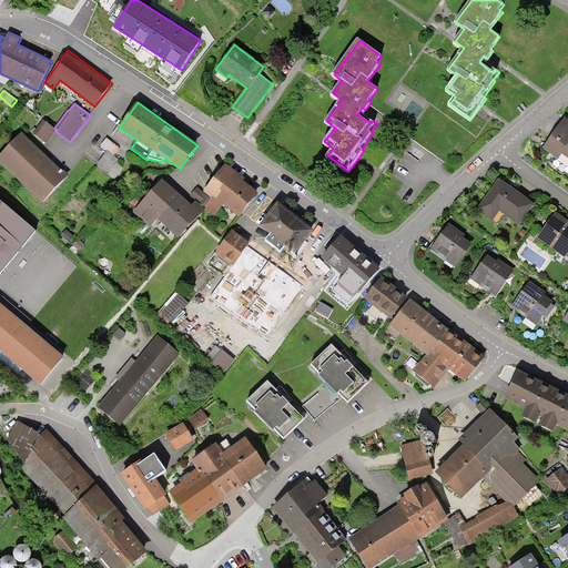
[(567,119),(564,117),(543,145),(557,156),(561,151),(567,155),(567,119)]
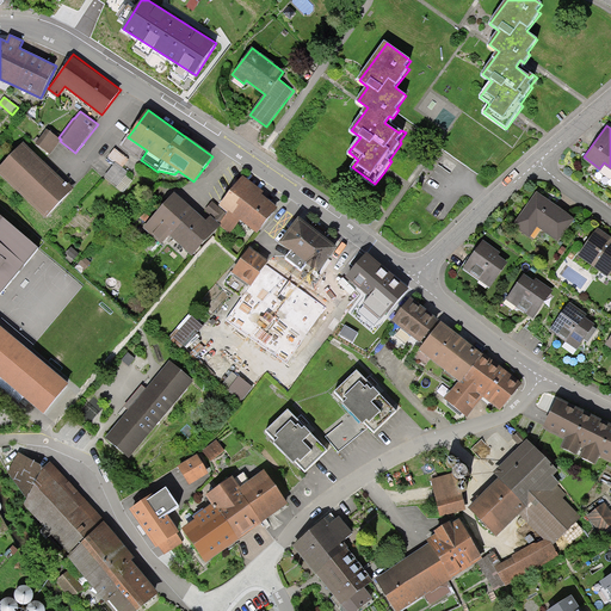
[(60,141),(61,140),(59,137),(48,129),(36,143),(50,154),(60,141)]
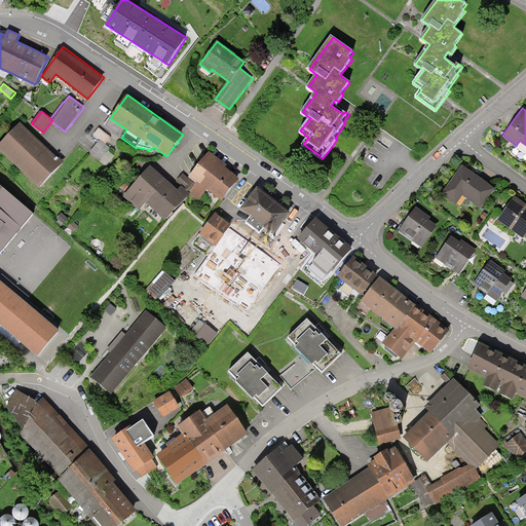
[(0,149),(38,186),(61,163),(20,123),(0,144),(0,149)]
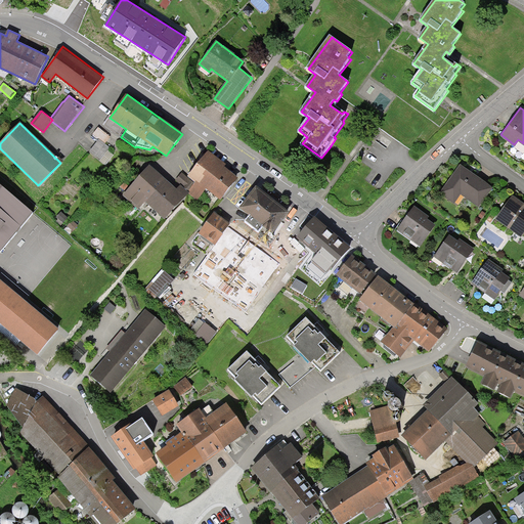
[(98,128),(93,134),(99,139),(91,150),(101,159),(110,148),(104,143),(110,137),(98,128)]
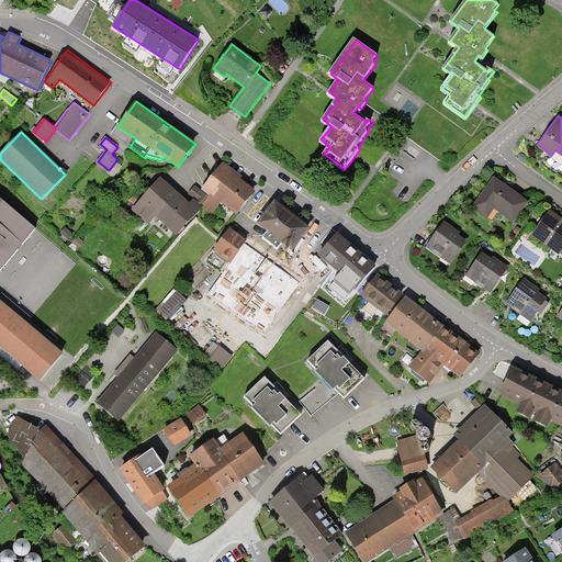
[(243,176),(225,160),(201,190),(195,186),(188,194),(193,199),(201,205),(212,214),(223,202),(235,212),(254,190),(240,178),(243,176)]
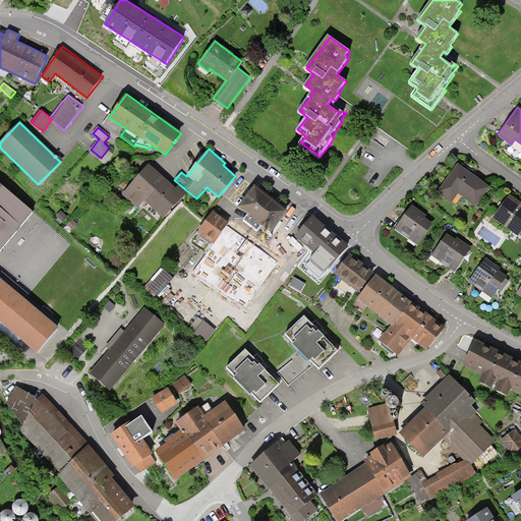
[(457,160),(436,188),(450,199),(458,189),(475,203),(488,184),(457,160)]
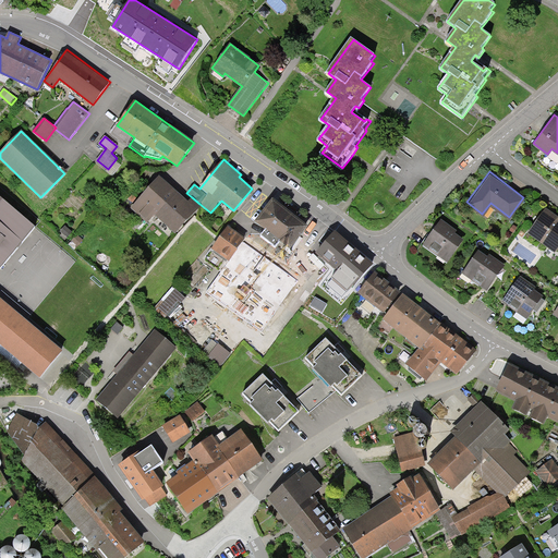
[(174,233),(199,204),(192,197),(189,201),(159,176),(131,208),(147,222),(154,215),(174,233)]
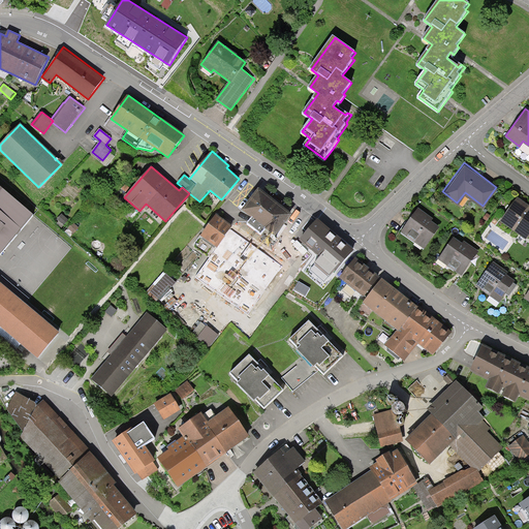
[(0,254),(33,216),(0,187),(0,254)]
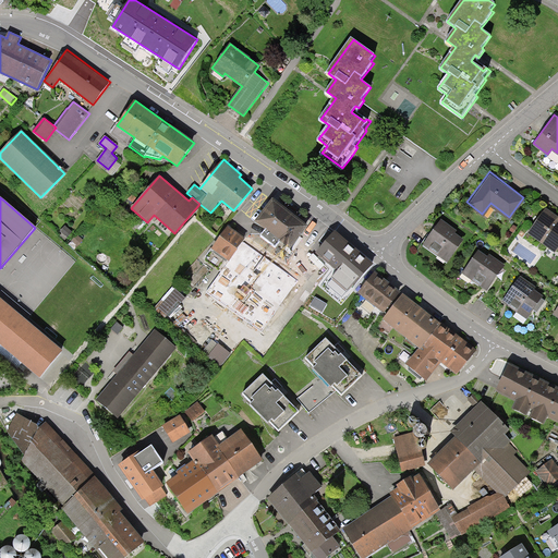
[(291,251),(310,227),(274,199),(255,222),(266,230),(262,237),(276,247),(280,242),(291,251)]
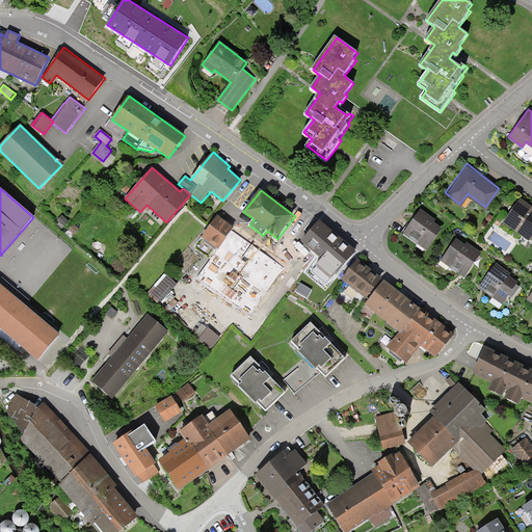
[(531,205),(520,195),(503,218),(528,236),(531,230),(531,205)]
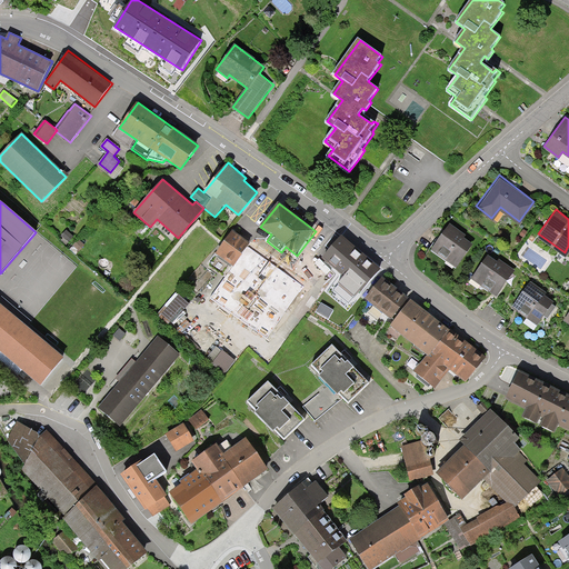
[(465,232),(448,221),(443,228),(429,248),(455,265),(471,241),(462,236),(465,232)]
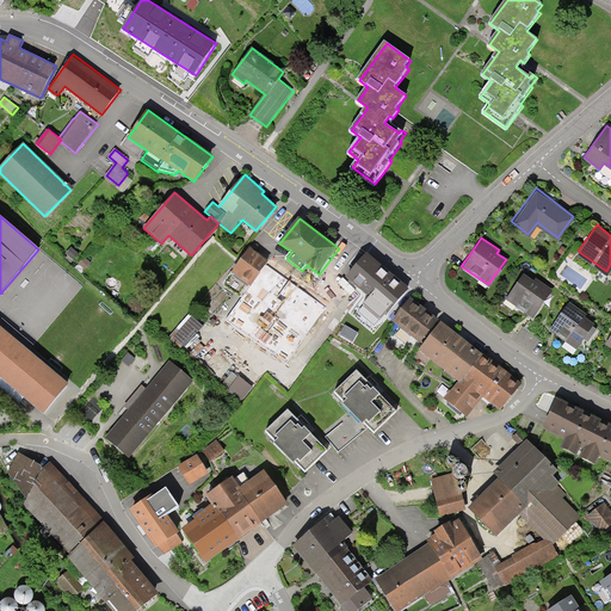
[(287,363),(326,309),(266,265),(269,260),(263,257),(251,247),(232,272),(251,285),(226,319),(287,363)]
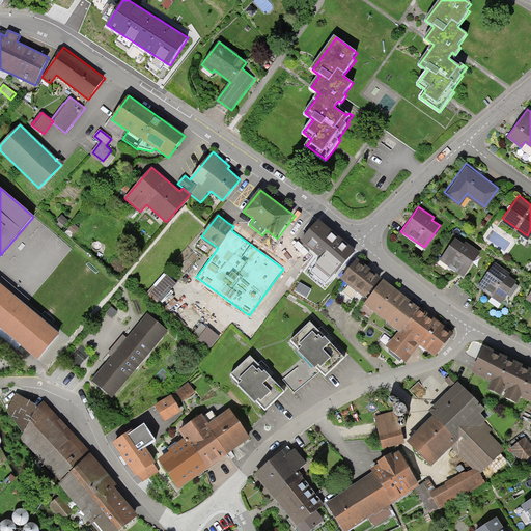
[(355,249),(318,219),(301,240),(323,257),(312,271),(325,282),(335,270),(337,271),(355,249)]
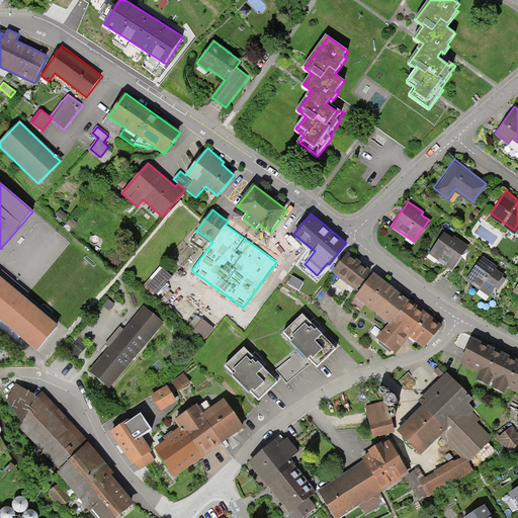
[(451,235),(442,230),(428,251),(443,262),(451,266),(467,242),(453,233),(451,235)]
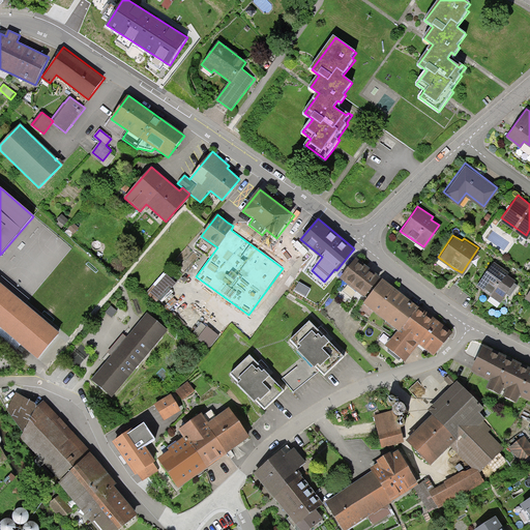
[(434,354),(452,331),(357,256),(340,277),(365,298),(362,303),(395,329),(384,344),(406,361),(420,344),(434,354)]
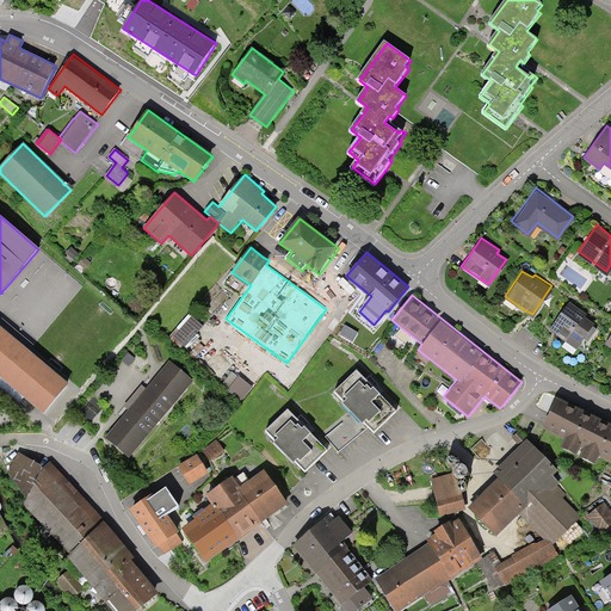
[(585,312),(568,300),(550,326),(556,331),(575,344),(592,320),(584,314),(585,312)]
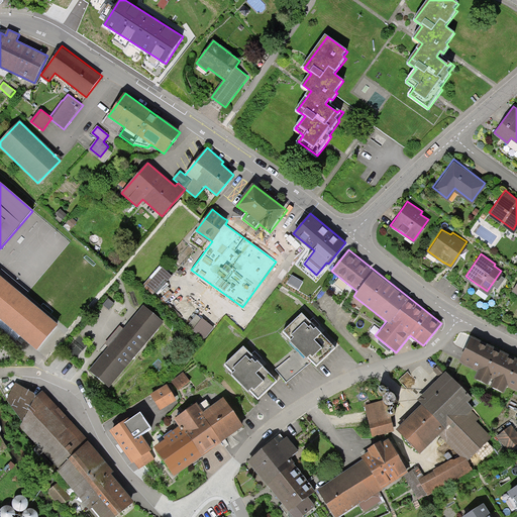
[(163,267),(147,285),(157,293),(172,275),(163,267)]
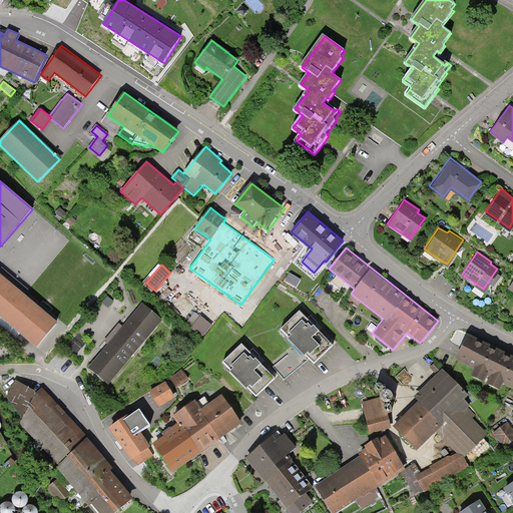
[(0,314),(36,345),(56,321),(0,273),(0,314)]
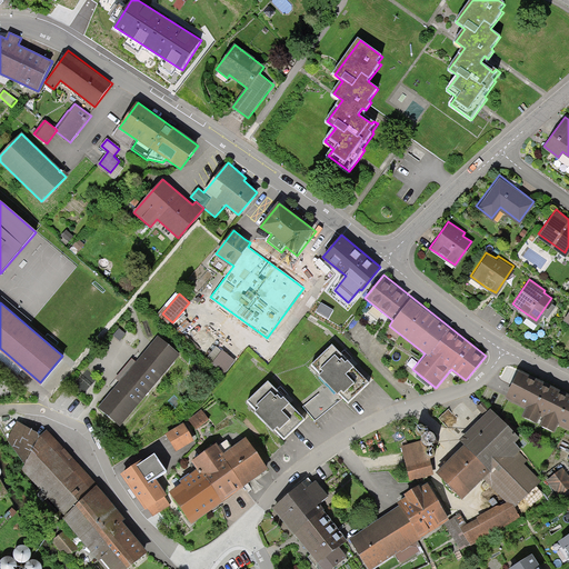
[(333,309),(321,302),(317,311),(328,318),(333,309)]
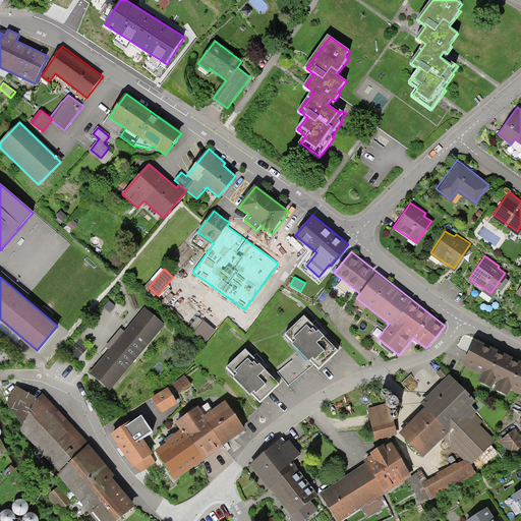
[(165,324),(145,306),(91,371),(111,389),(165,324)]
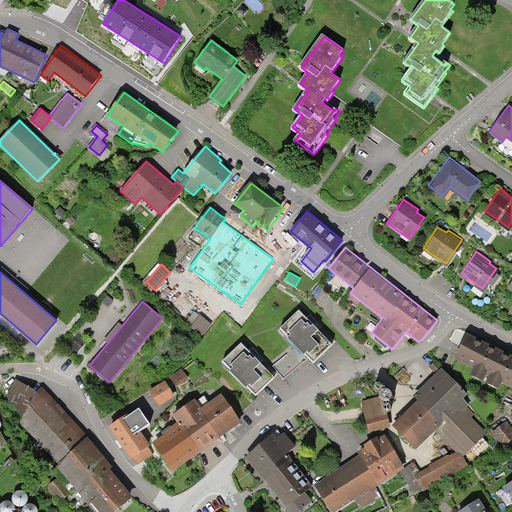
[(314,360),(332,343),(301,309),(280,329),(303,354),(306,351),(314,360)]
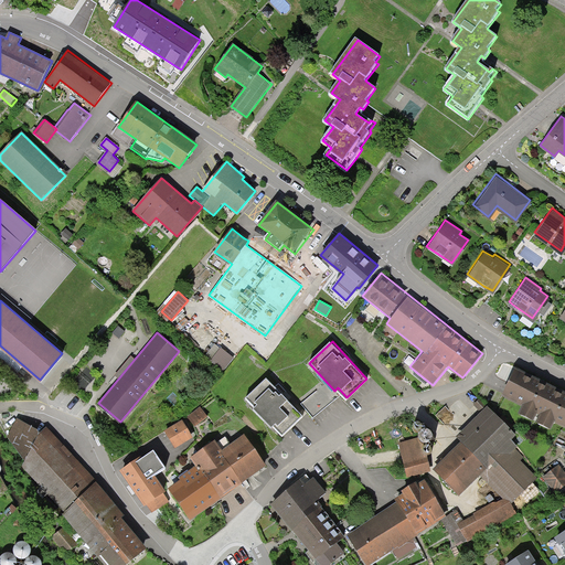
[(225,370),(234,358),(215,343),(205,355),(225,370)]
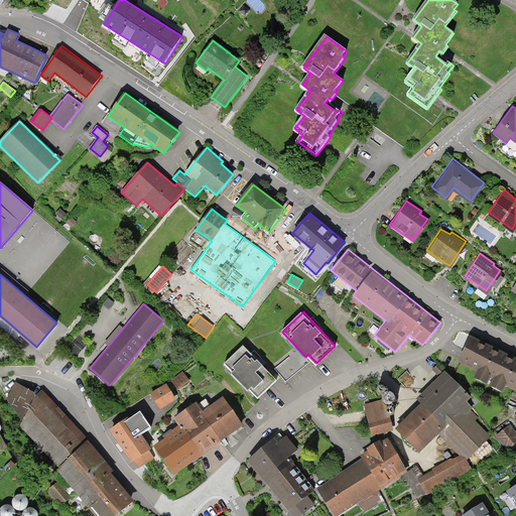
[(515,357),(472,336),(459,363),(478,372),(475,378),(487,384),(490,378),(493,380),(490,385),(504,392),(506,387),(515,391),(515,357)]
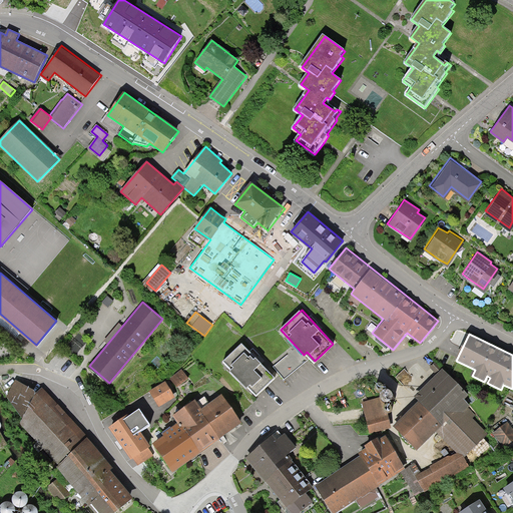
[(242,343),(224,361),(230,368),(228,370),(246,388),(248,386),(258,394),(276,377),(242,343)]
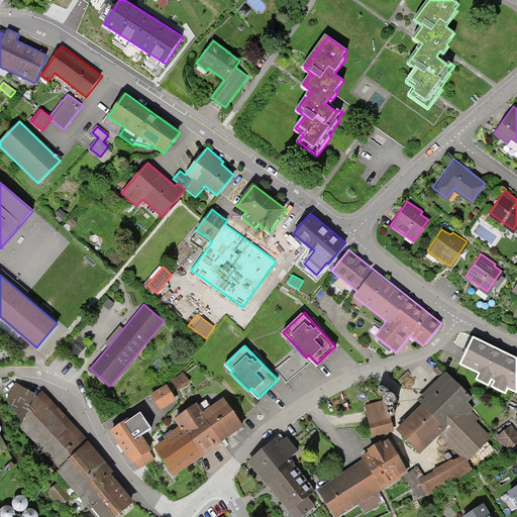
[(471,396),(447,372),(418,400),(421,404),(397,429),(420,453),(439,435),(460,456),(463,456),(468,461),(491,436),(477,421),(480,418),(471,409),(474,406),(467,399),(471,396)]
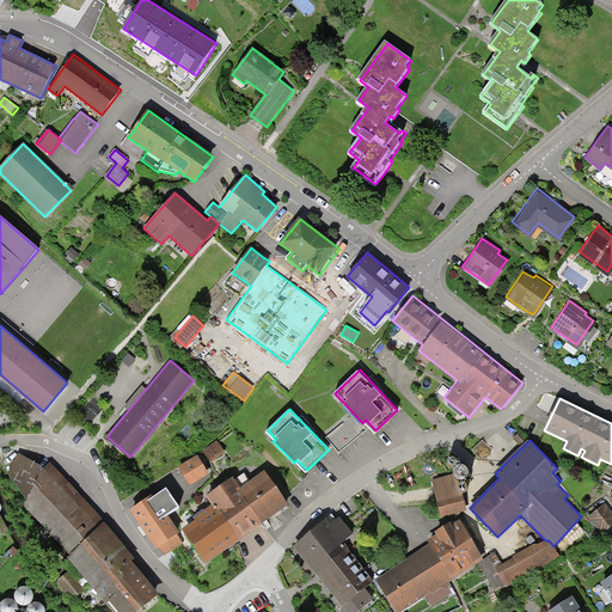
[(216,442),(203,453),(212,463),(225,452),(216,442)]
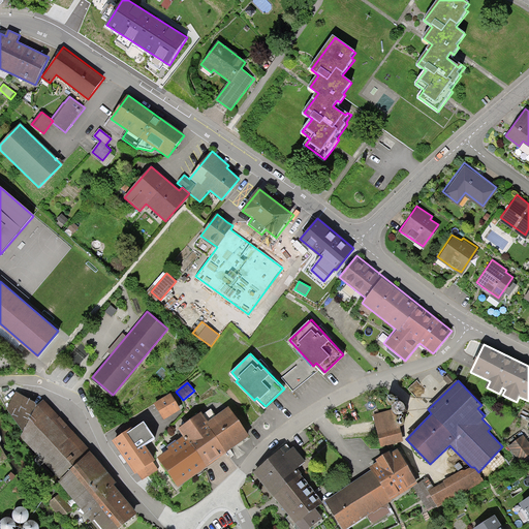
[(98,528),(115,528),(135,514),(112,487),(116,484),(90,453),(43,402),(37,405),(19,394),(9,410),(23,419),(18,435),(59,478),(98,528)]
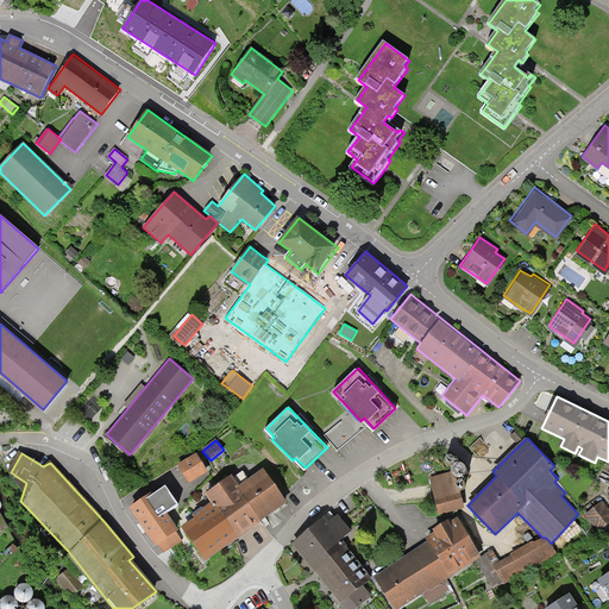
[(208,472),(196,454),(179,466),(183,475),(188,484),(208,472)]
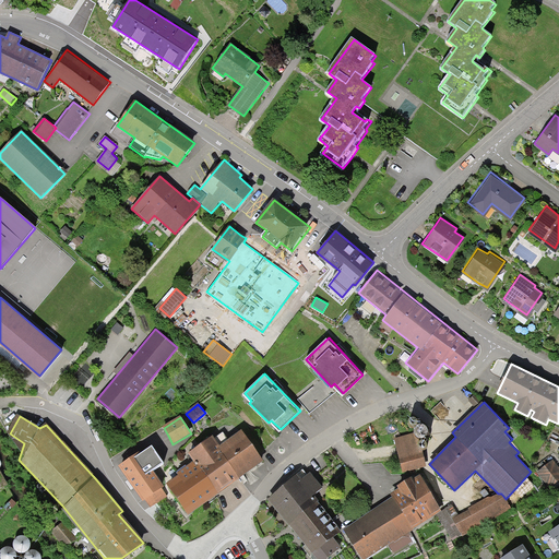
[(189,514),(263,463),(241,431),(218,447),(212,437),(188,454),(193,463),(177,474),(179,476),(167,484),(189,514)]
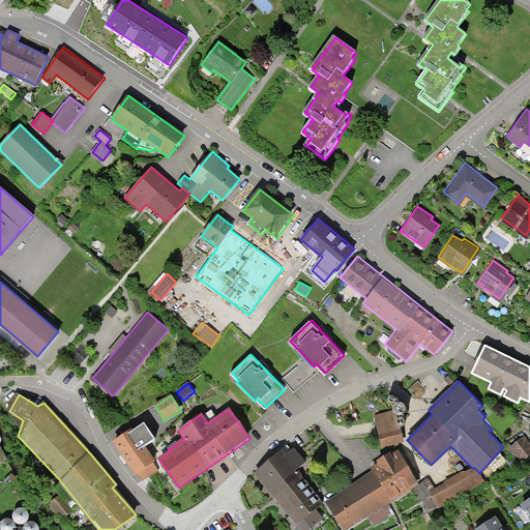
[(383,448),(404,442),(400,423),(395,424),(392,411),(375,416),(383,448)]
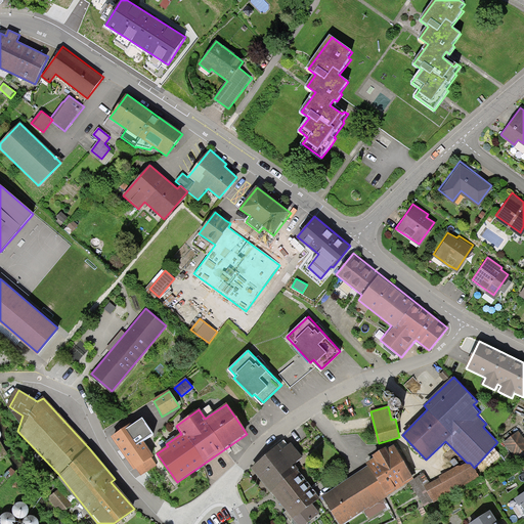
[(143,442),(154,436),(142,420),(128,430),(127,428),(112,438),(123,453),(134,470),(136,469),(141,475),(156,466),(150,457),(154,455),(143,442)]
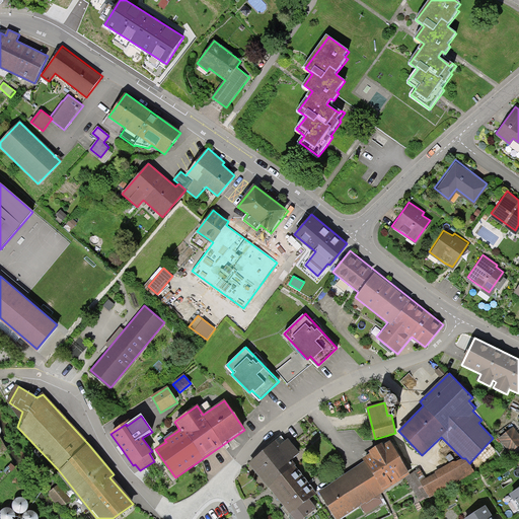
[(518,434),(515,429),(500,441),(513,456),(518,450),(518,434)]
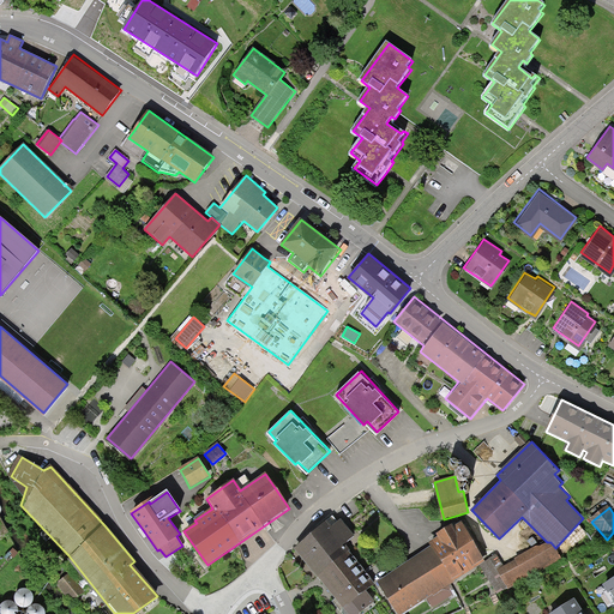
[(329,523),(295,549),(347,613),(357,613),(374,601),(367,593),(377,585),(345,546),(355,539),(341,521),(332,527),(329,523)]
